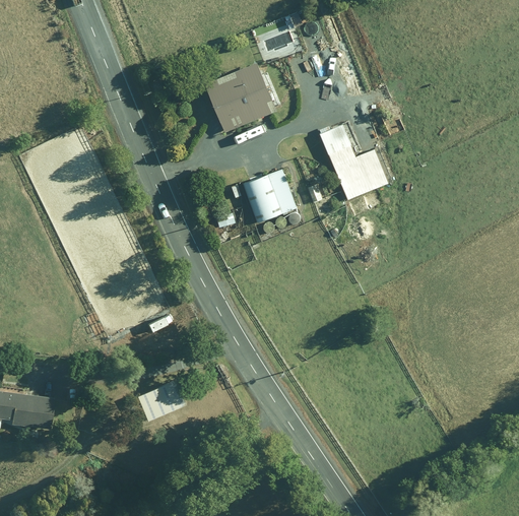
[(216,82),(203,84),(225,135),(284,111),(263,59),(234,72),(236,78),(216,82)]
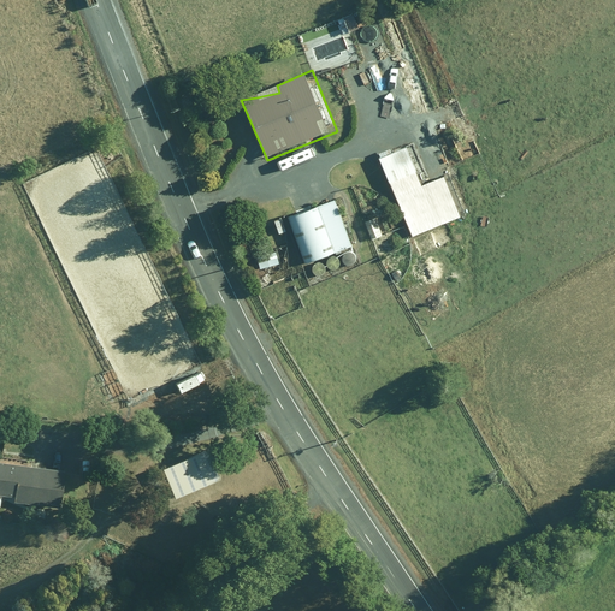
[(423,168),(418,171),(402,141),(373,155),(389,185),(384,188),(390,200),(430,181),(423,168)]
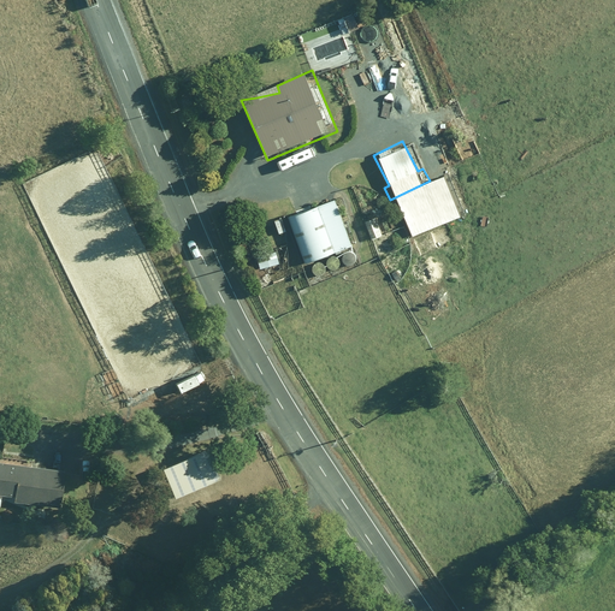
[(336,200),(290,215),(306,264),(353,248),(336,200)]
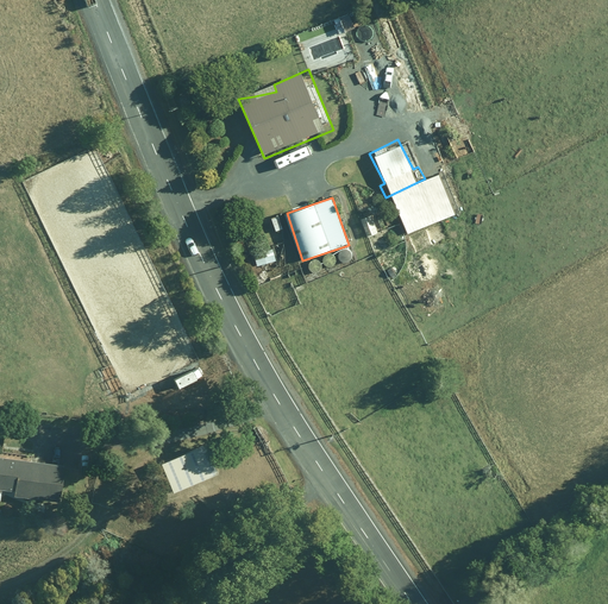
[(205,442),(156,463),(169,496),(218,476),(205,442)]
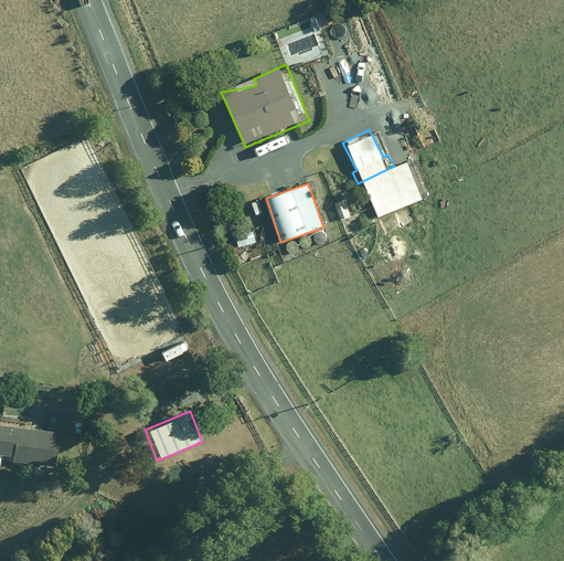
[(0,459),(55,466),(60,433),(0,425),(0,459)]
